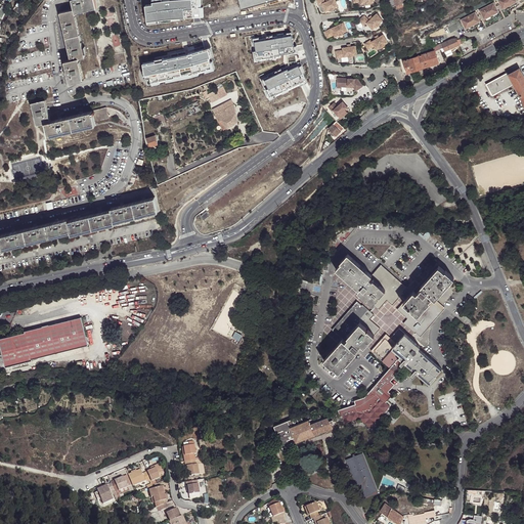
[(71,0),(74,9),(75,13),(96,8),(94,0),(71,0)]
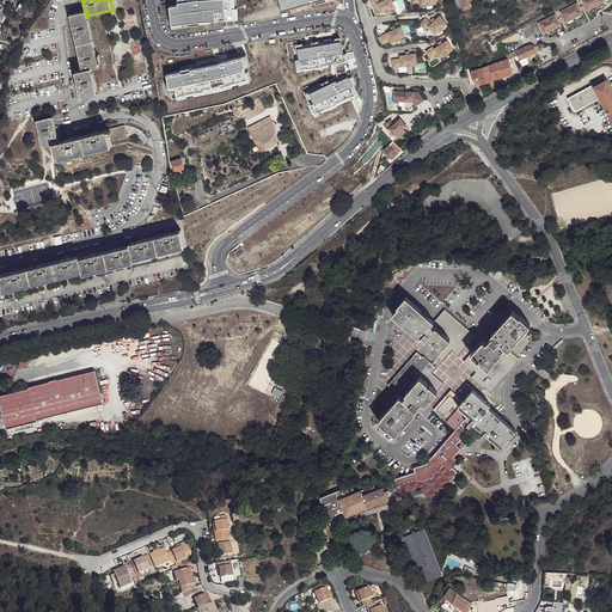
[(179,4),(171,6),(173,24),(208,19),(216,19),(216,22),(236,20),(236,19),(234,8),(232,8),(231,0),(187,0),(179,1),(179,4)]
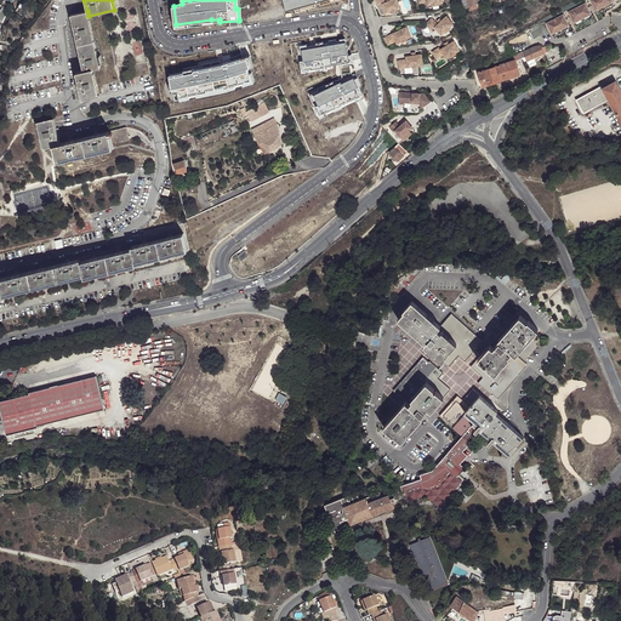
[(281,0),(285,12),(292,10),(294,13),(317,7),(314,4),(319,3),(320,6),(340,0),(281,0)]
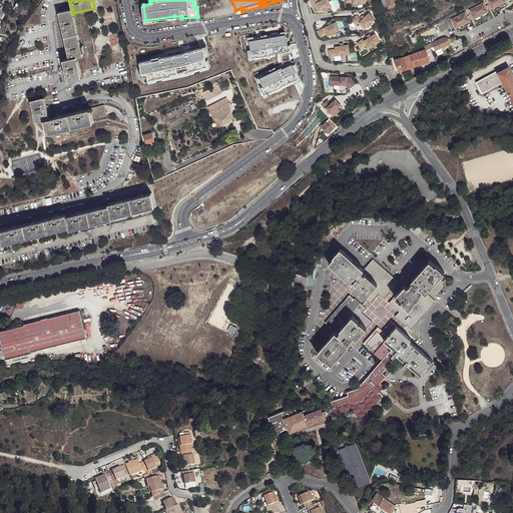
[(317,0),(310,0),(312,4),(316,3),(319,11),(323,9),(323,11),(328,9),(328,8),(331,6),(328,0),(320,0),(321,1),(319,2),(317,0)]
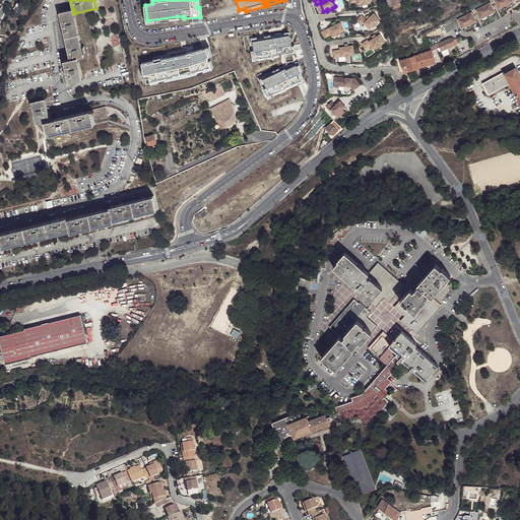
[(512,0),(494,0),(500,10),(499,11),(502,17),(505,15),(502,9),(514,3),(512,0)]
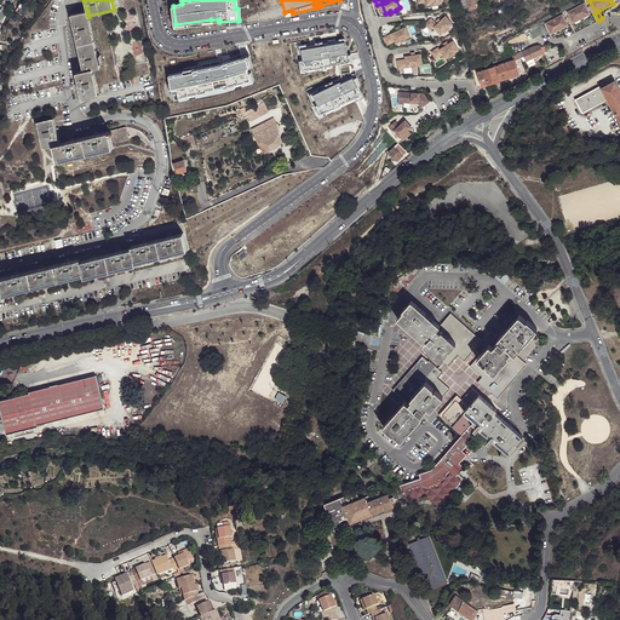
[(584,4),(568,12),(574,24),(573,26),(575,32),(596,22),(592,15),(591,16),(584,4)]
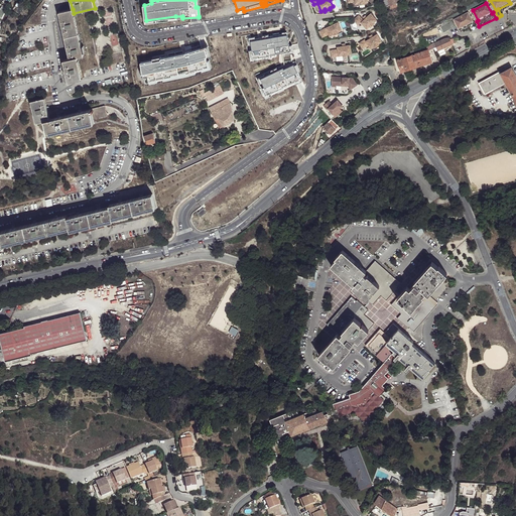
[(65,35),(79,32),(74,13),(73,9),(59,12),(65,35)]
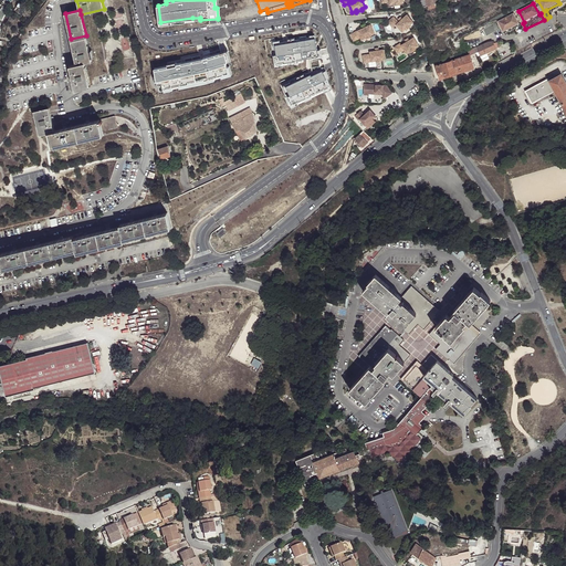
[(513,13),(499,21),(504,33),(514,28),(517,33),(524,30),(521,24),(520,25),(513,13)]
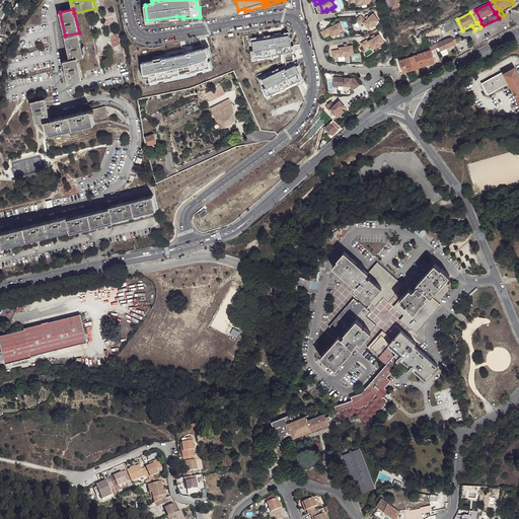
[(362,16),(357,21),(361,26),(364,23),(370,29),(373,27),(374,28),(377,24),(376,23),(380,20),(373,14),(369,18),(369,17),(367,19),(368,19),(366,21),(362,16)]
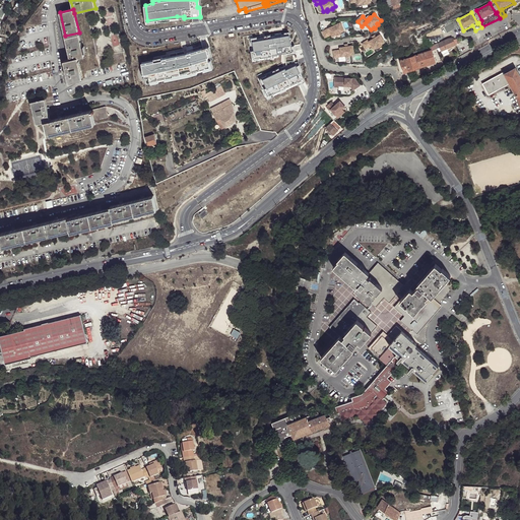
[(456,20),(444,27),(447,34),(459,26),(456,20)]
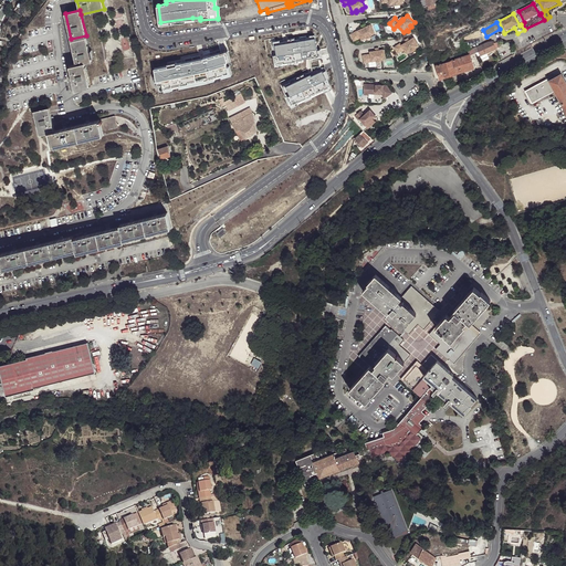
[(366,29),(366,28),(364,29),(364,30),(352,35),(355,42),(362,39),(363,41),(367,39),(367,40),(373,38),(371,37),(376,34),(371,25),(366,29)]
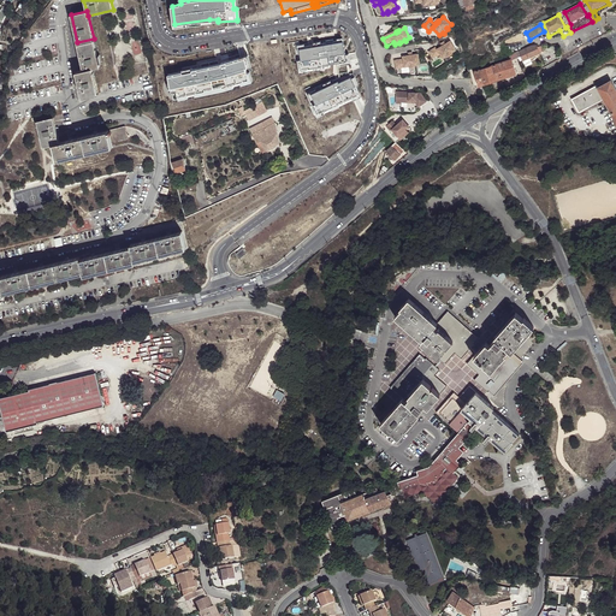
[(84,70),(93,67),(100,66),(94,39),(77,42),(84,70)]
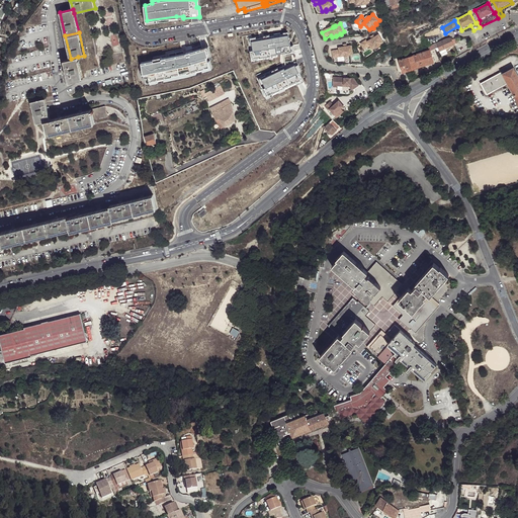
[(368,41),(362,46),(365,51),(370,49),(371,48),(373,51),(377,49),(377,50),(382,48),(381,47),(384,45),(380,36),(376,39),(375,38),(372,40),(372,41),(369,44),(368,41)]
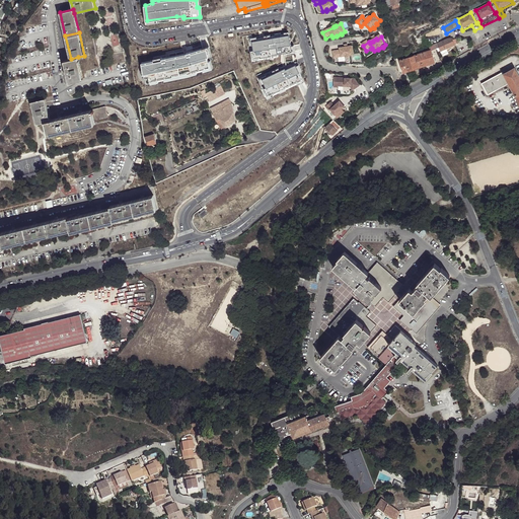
[(448,39),(437,44),(438,47),(440,51),(454,45),(452,40),(451,39),(448,39)]
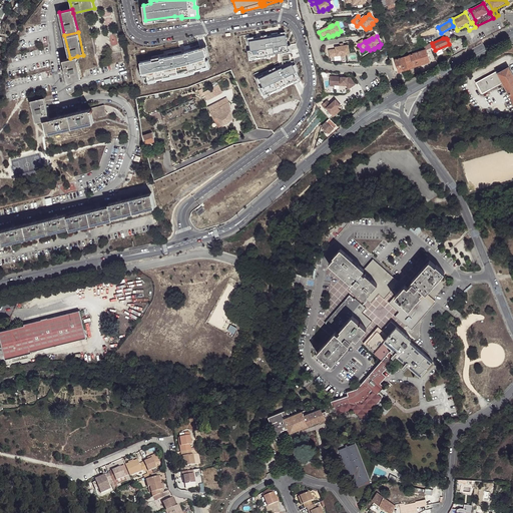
[(192,51),(204,47),(206,55),(209,54),(206,45),(192,49),(192,51)]
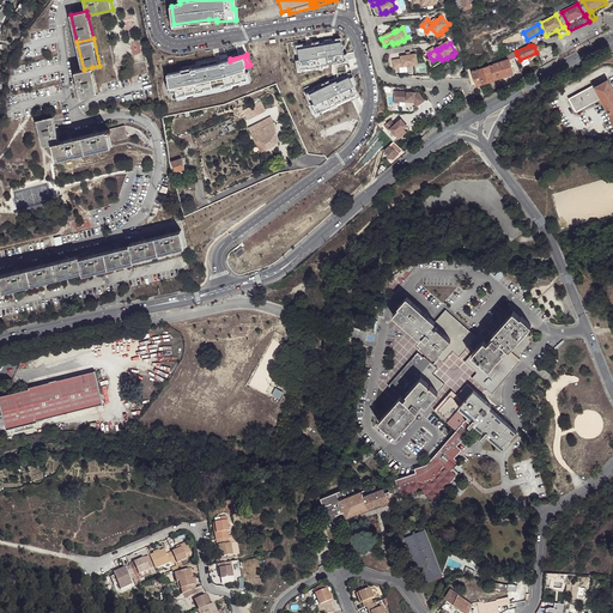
[(402,60),(394,61),(396,70),(410,66),(410,68),(416,66),(416,65),(419,64),(417,54),(411,55),(411,54),(408,55),(408,56),(401,58),(402,60)]
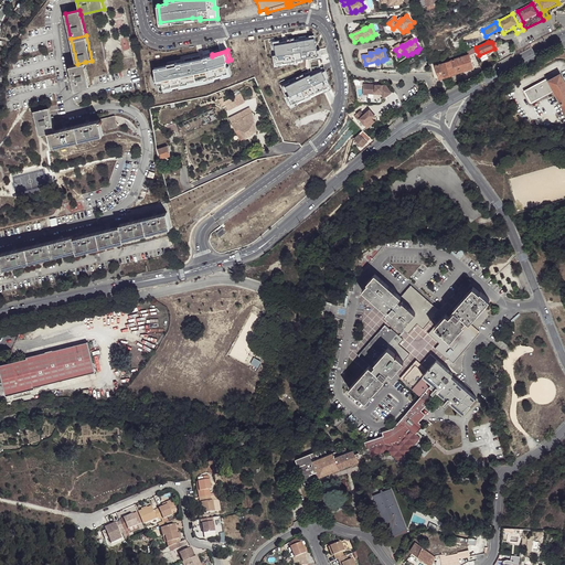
[(158,83),(159,91),(206,82),(231,74),(227,61),(225,52),(212,56),(212,54),(203,57),(203,59),(181,63),(181,62),(177,63),(177,64),(155,68),(156,74),(158,83)]
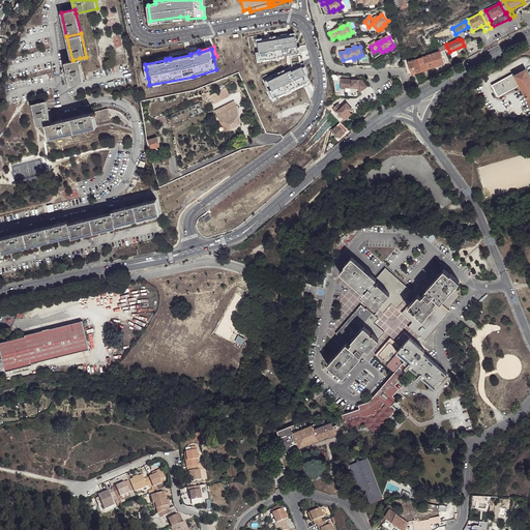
[(443,63),(440,51),(408,61),(412,74),(443,63)]
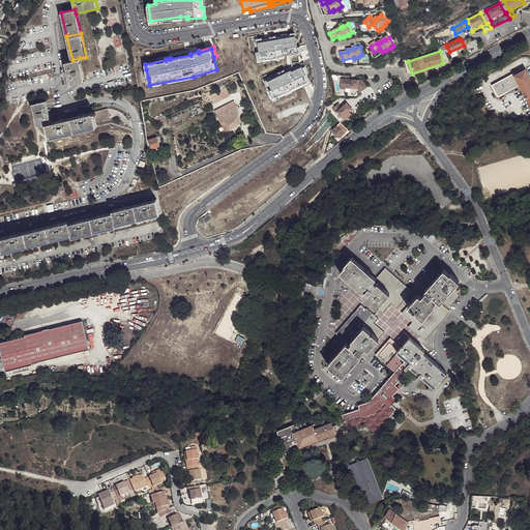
[(80,58),(72,60),(66,61),(71,84),(85,81),(80,58)]
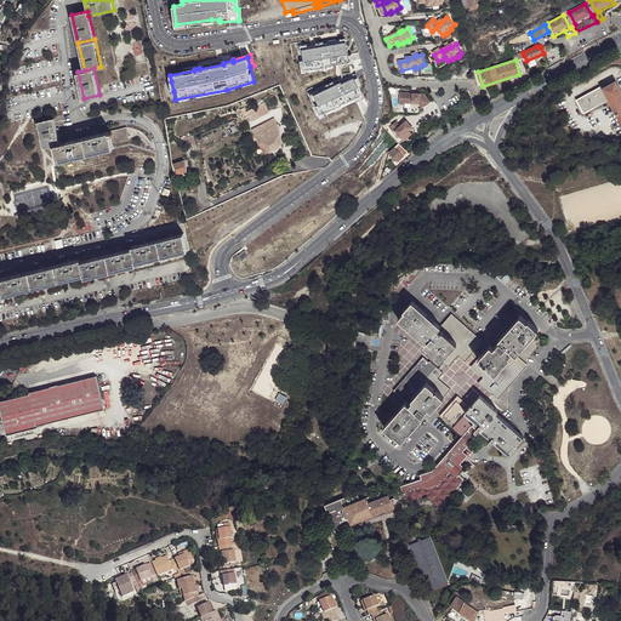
[(620,90),(616,81),(603,87),(608,100),(620,124),(620,90)]
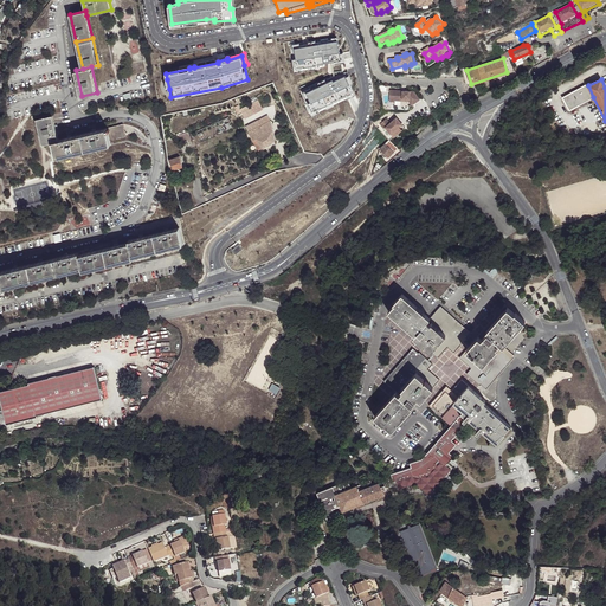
[(593,97),(588,85),(587,84),(563,97),(569,110),(593,97)]
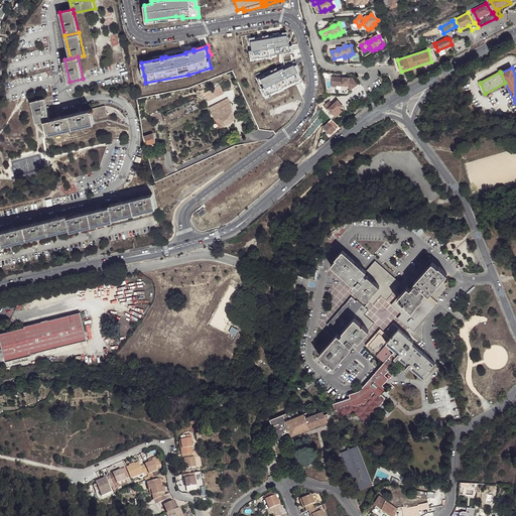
[(351,79),(331,77),(331,83),(334,83),(334,86),(344,87),(344,85),(347,85),(346,87),(349,91),(356,86),(351,79)]
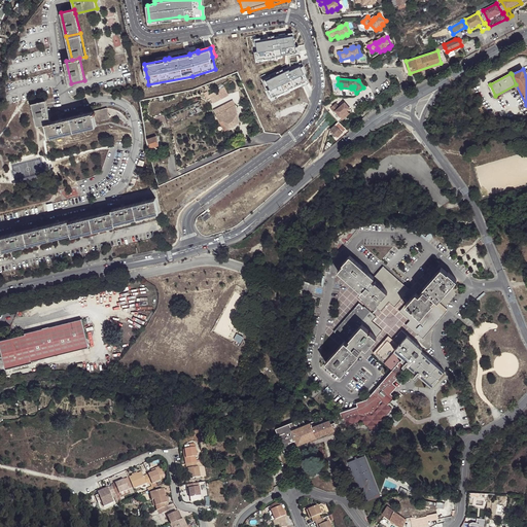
[(227,95),(224,88),(209,95),(213,102),(227,95)]
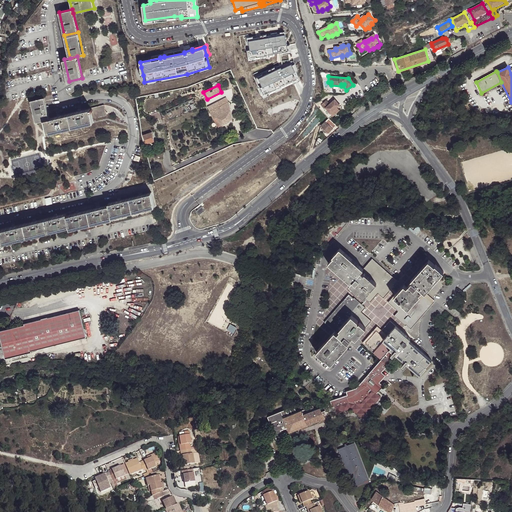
[(48,119),(48,118),(43,97),(31,100),(36,121),(45,119),(48,119)]
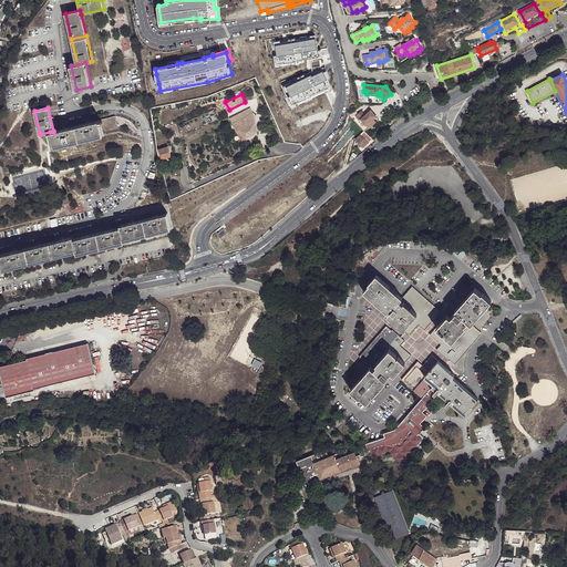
[(230,120),(233,123),(253,113),(251,109),(230,120)]
